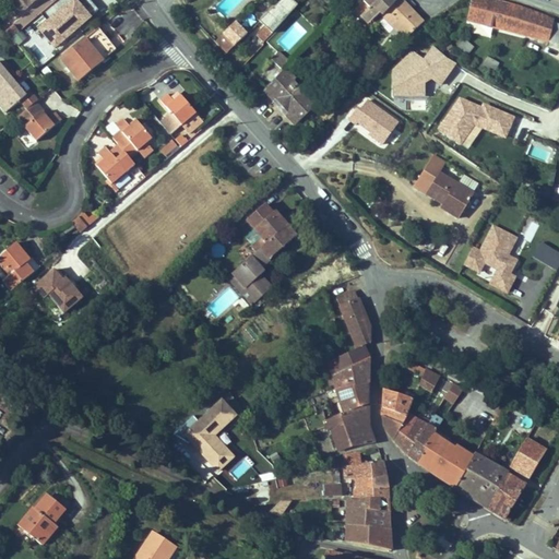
[(74,0),(73,0),(39,28),(55,47),(90,18),(74,0)]
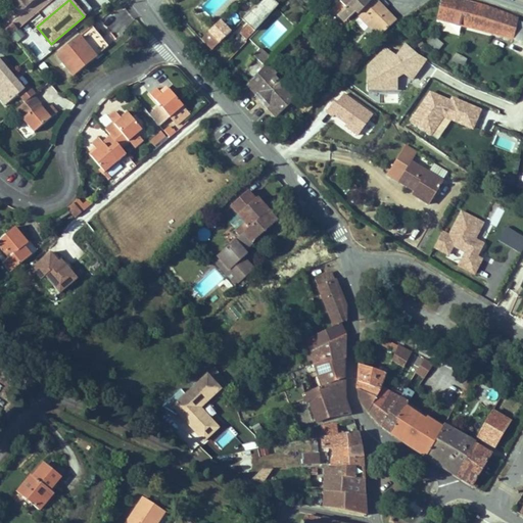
[(74,0),(85,15),(91,11),(83,0),(74,0)]
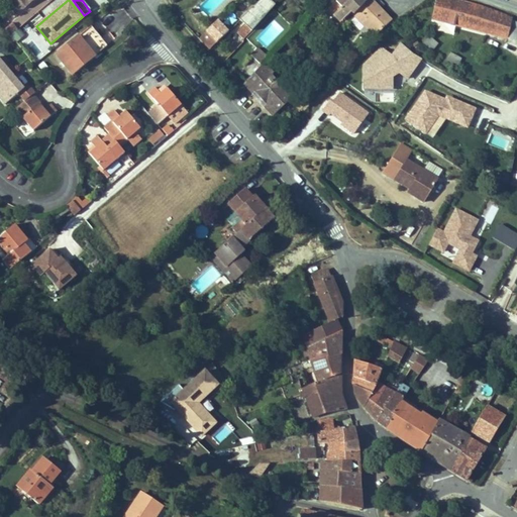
[(261,0),(241,21),(252,32),(277,7),(269,0),(261,0)]
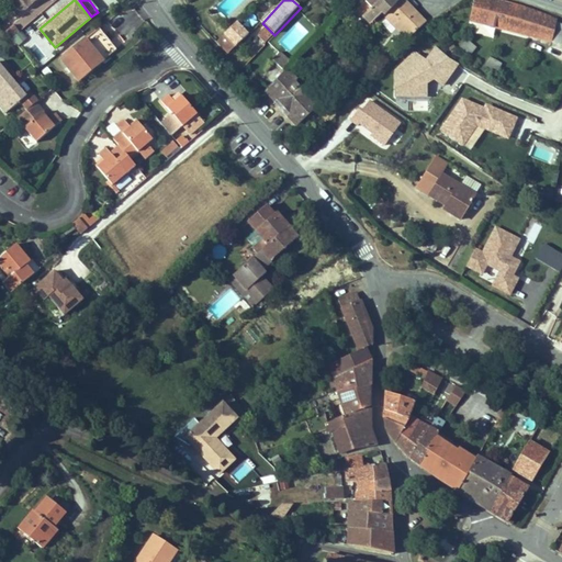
[(401,0),(381,0),(374,8),(363,19),(368,22),(373,23),(381,14),(384,18),(401,0)]
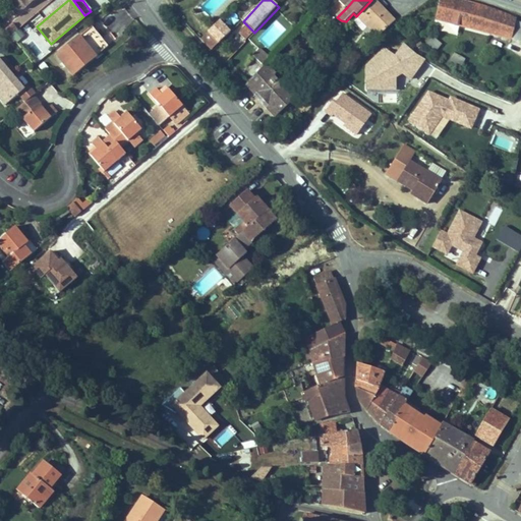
[(394,23),(372,0),(371,0),(356,16),(378,40),(394,23)]
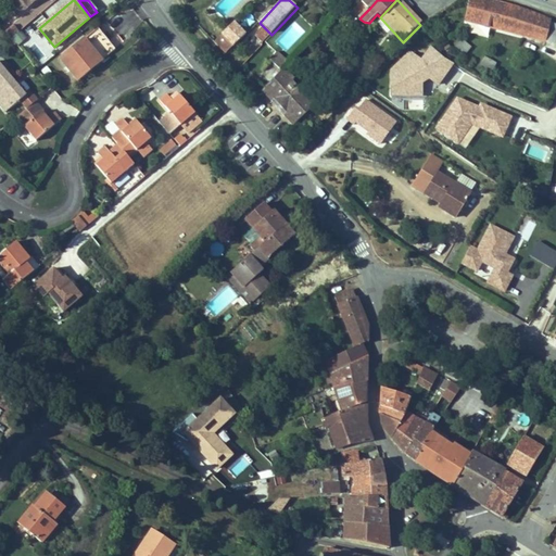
[(515,5),(493,0),(469,0),(464,22),(533,40),(540,14),(515,5)]
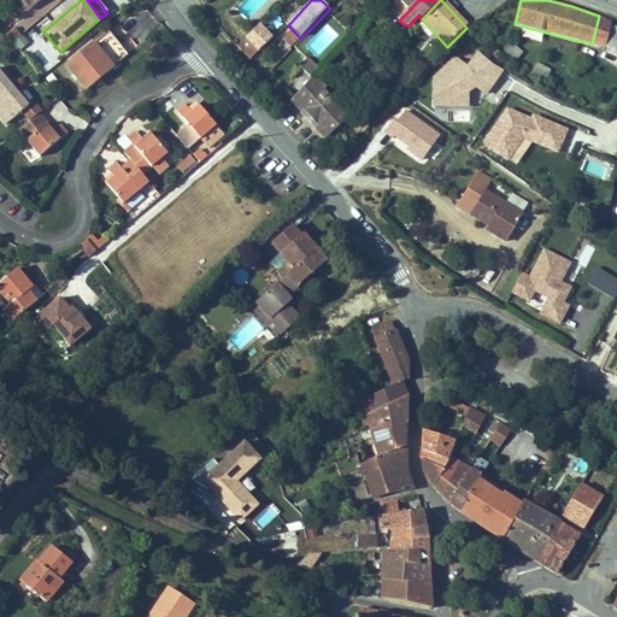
[(599,16),(592,45),(605,48),(605,45),(611,24),(612,22),(599,16)]
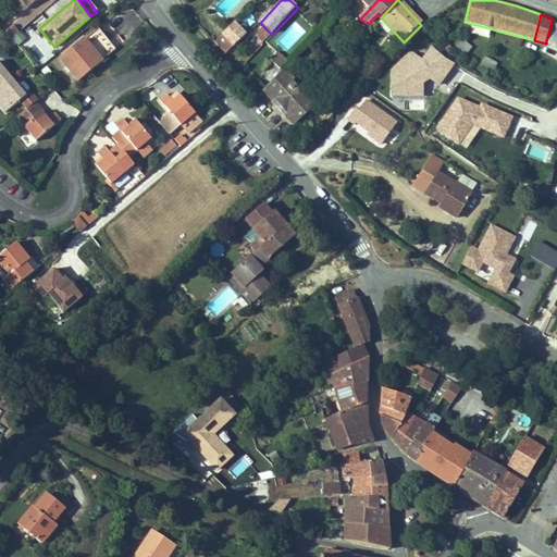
[(226,44),(234,36),(238,40),(251,28),(239,17),(227,29),(220,37),(226,44)]
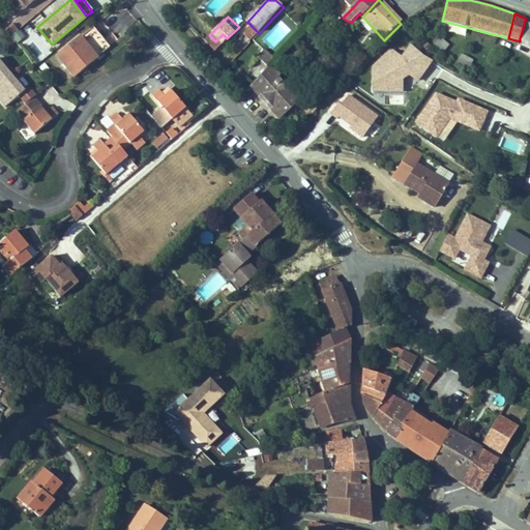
[(529,41),(529,22),(525,21),(520,38),(529,41)]
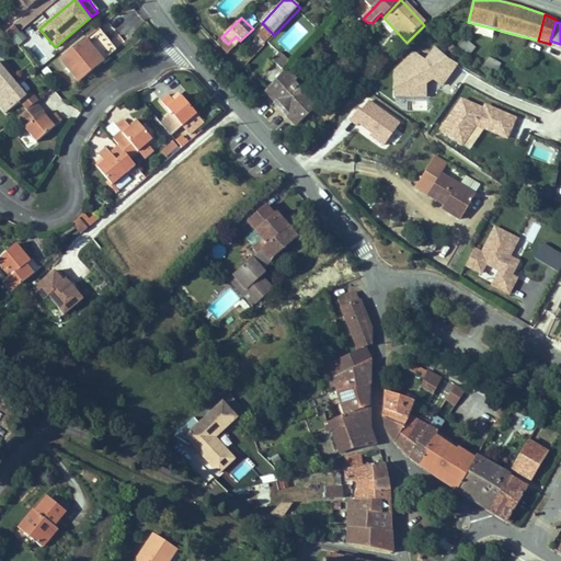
[(264,43),(272,37),(264,26),(255,32),(264,43)]
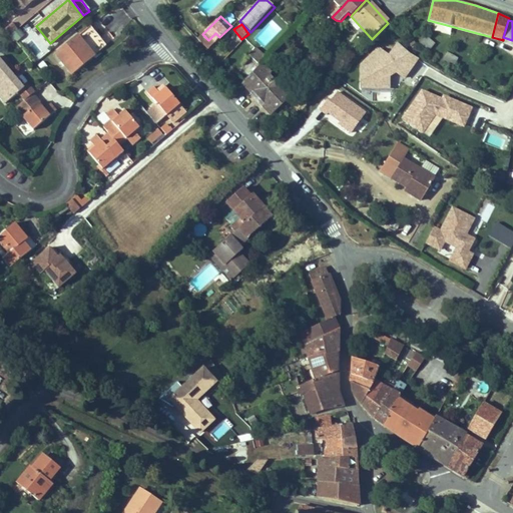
[(55,55),(73,75),(107,46),(89,26),(55,55)]
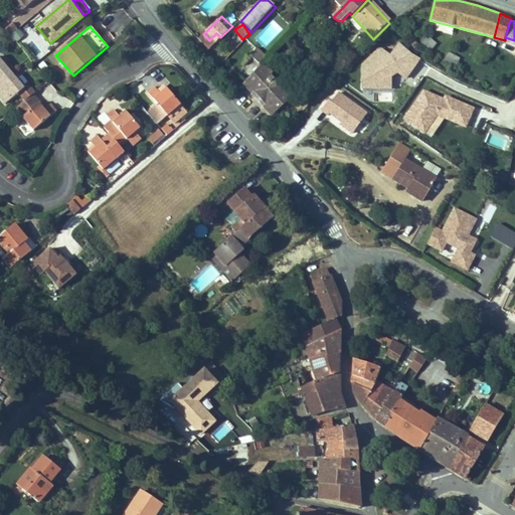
[(16,40),(24,35),(19,28),(12,33),(16,40)]
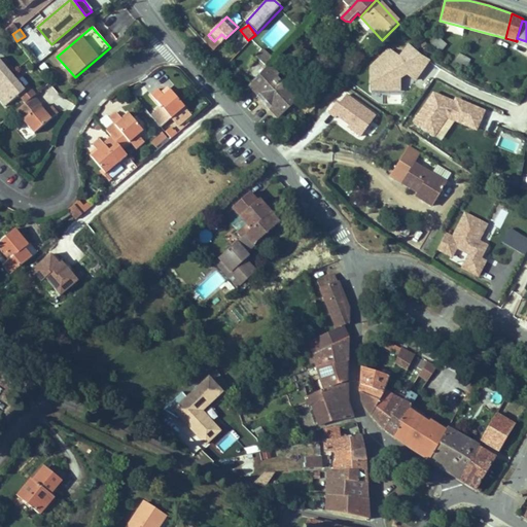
[(218,45),(225,38),(221,34),(214,41),(218,45)]
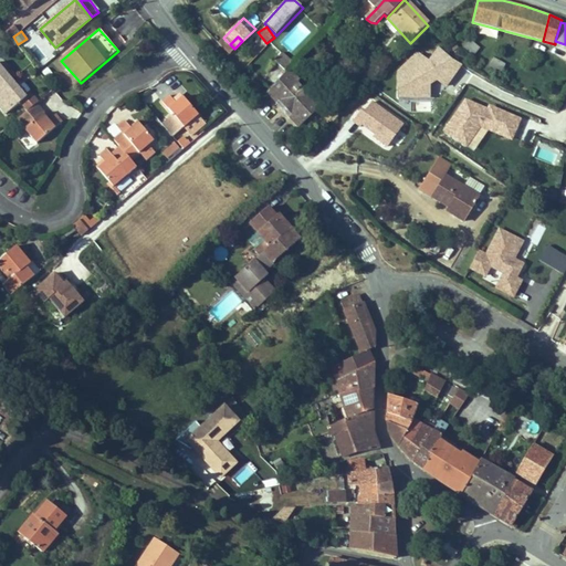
[(359,46),(369,58),(380,49),(369,37),(359,46)]
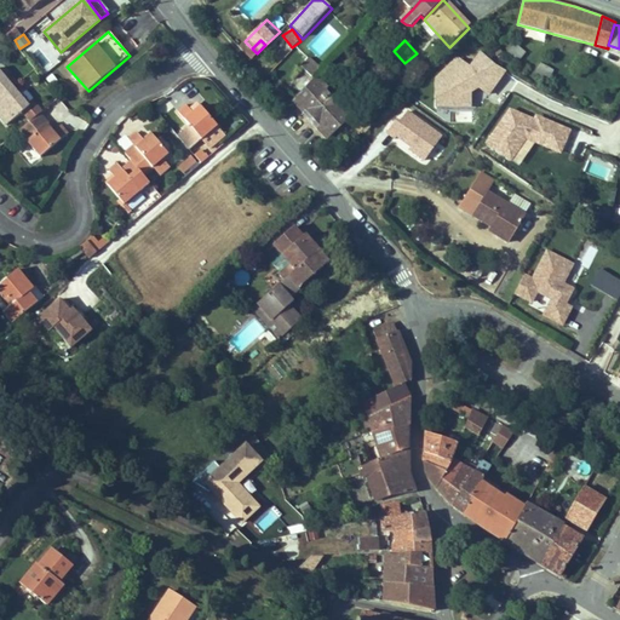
[(509,52),(517,61),(526,52),(516,44),(509,52)]
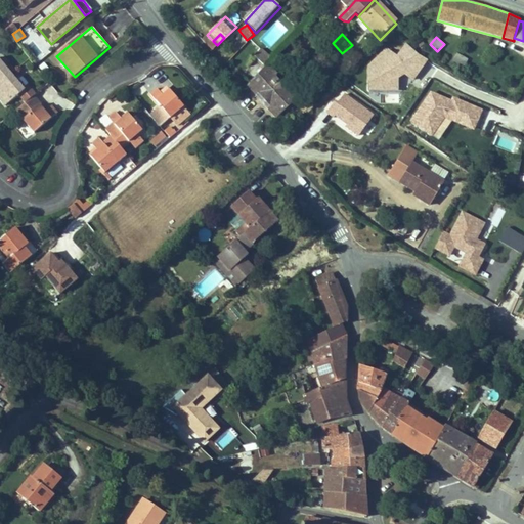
[(267,42),(260,49),(262,51),(269,57),(276,50),(271,45),(267,42)]
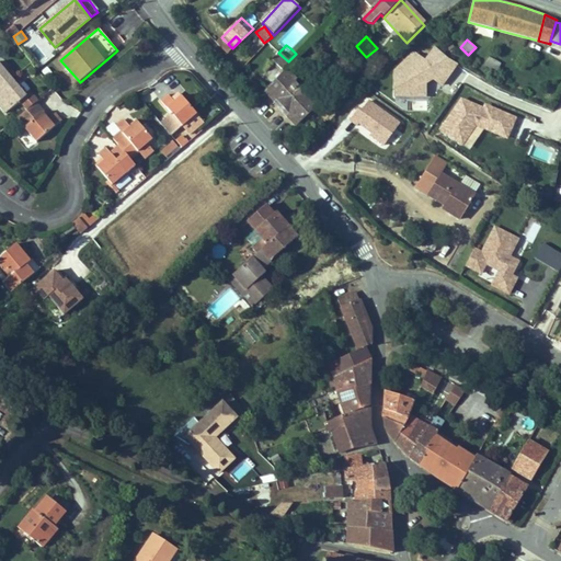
[(425,73),(442,86),(455,63),(448,59),(435,46),(424,61),(413,53),(395,71),(395,82),(408,90),(425,90),(425,73)]
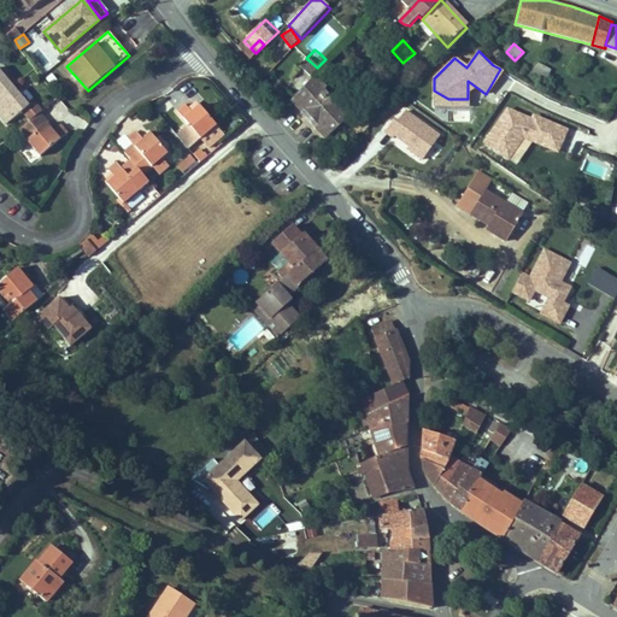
[(0,95),(21,78),(4,59),(0,62),(0,95)]
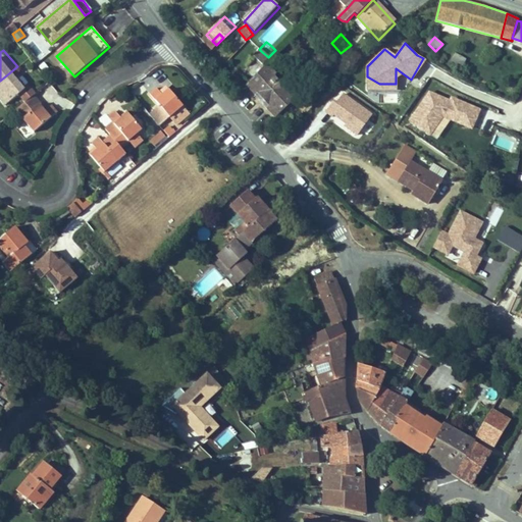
[(455,54),(451,61),(463,66),(466,59),(455,54)]
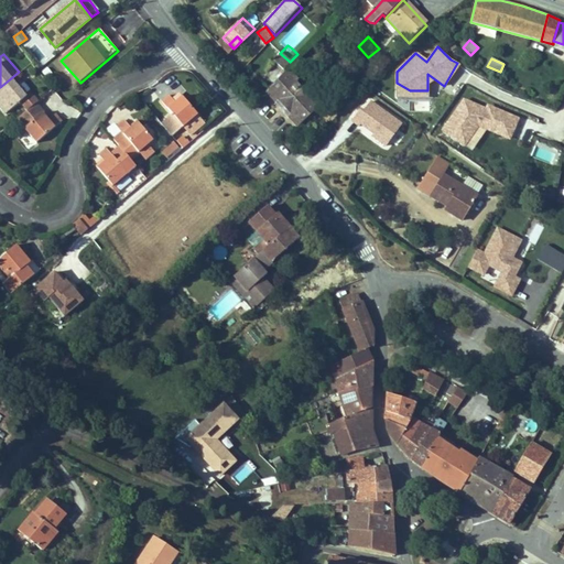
[(274,83),(306,119),(329,97),(322,88),(317,87),(307,76),(307,72),(296,60),(281,75),(274,83)]
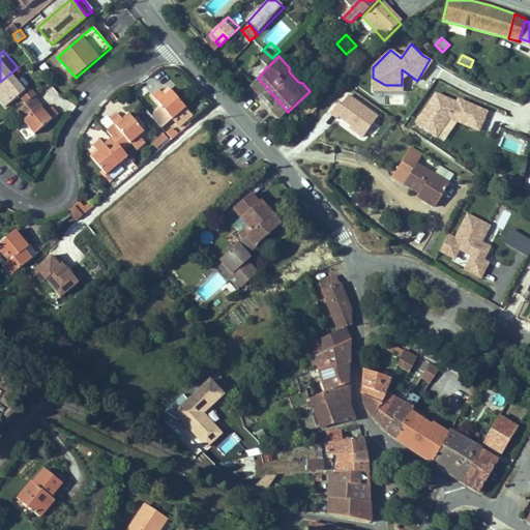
[(31,83),(18,67),(0,82),(0,90),(1,92),(3,90),(12,100),(26,88),(33,95),(42,87),(36,79),(31,83)]
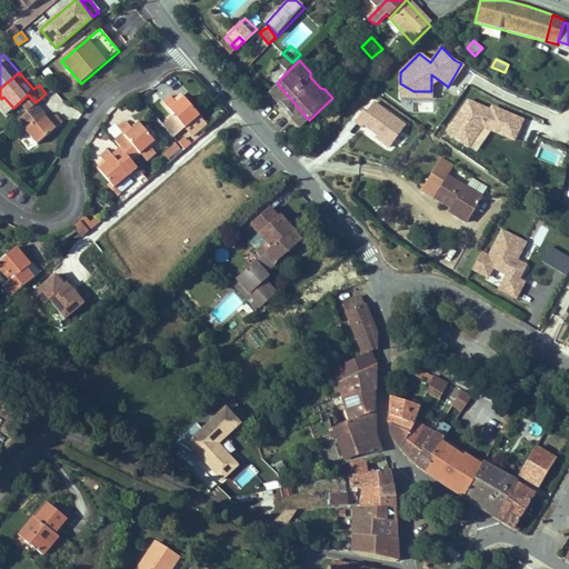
[(182,88),(175,96),(196,121),(211,108),(196,89),(188,95),(182,88)]
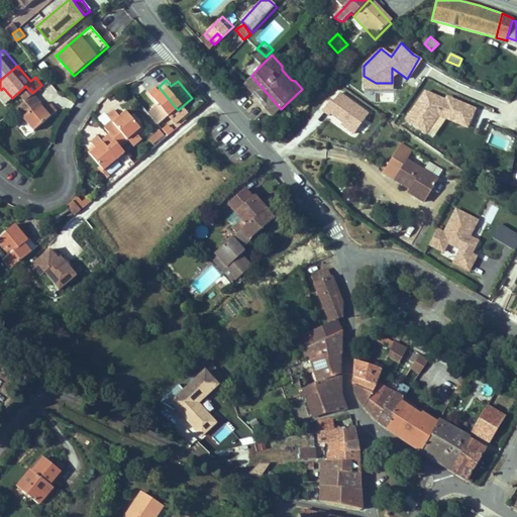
[(467,127),(475,109),(447,97),(443,105),(425,92),(415,106),(435,119),(437,115),(467,127)]
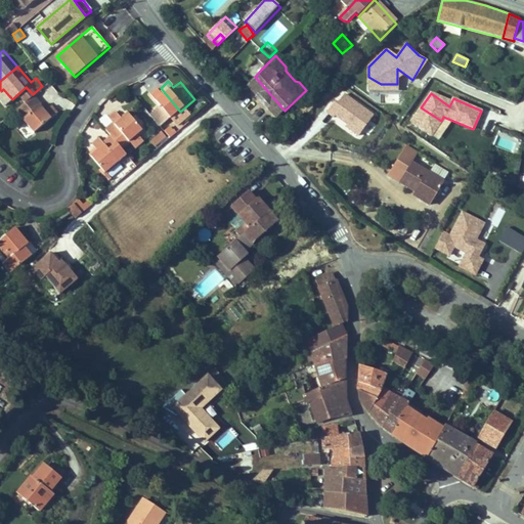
[(358,136),(374,116),(344,94),(337,103),(335,101),(326,113),(334,118),(335,116),(347,124),(350,127),(349,129),(358,136)]
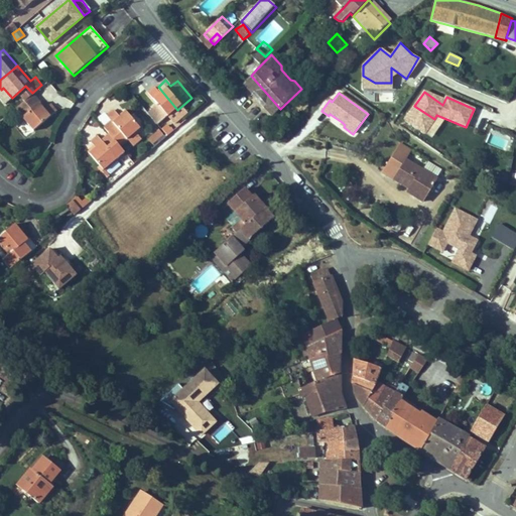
[(41,123),(65,103),(58,97),(52,102),(47,96),(30,110),(41,123)]
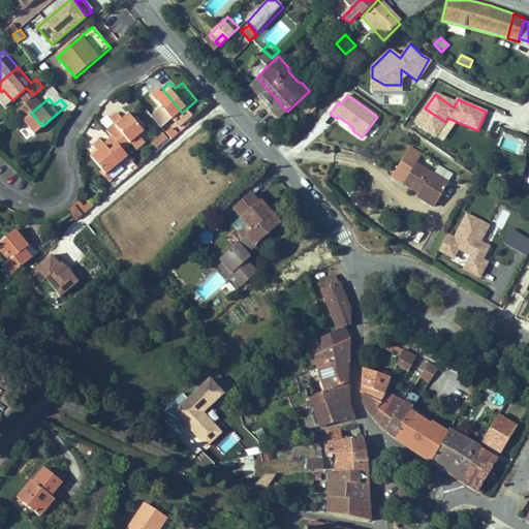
[(153,125),(138,107),(132,113),(127,106),(120,112),(124,117),(116,124),(121,130),(126,136),(134,129),(139,135),(153,125)]
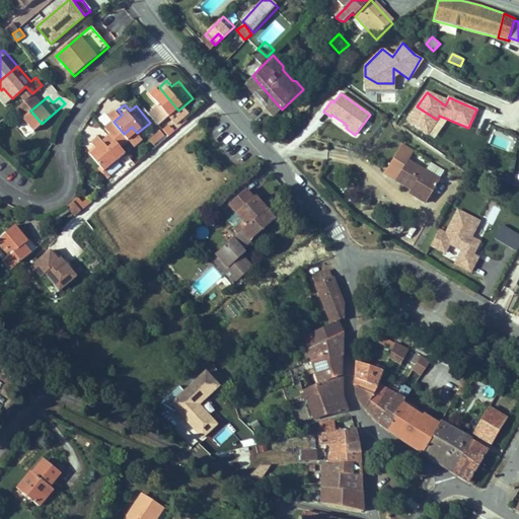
[(209,104),(197,115),(205,125),(217,115),(209,104)]
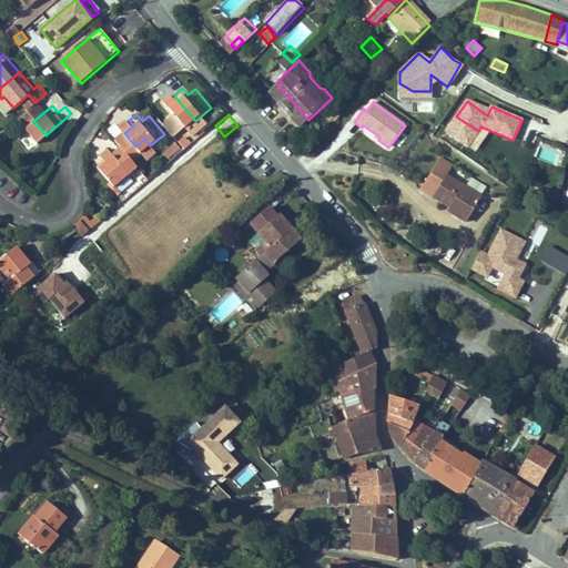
[(456,117),(446,131),(467,146),(478,131),(456,117)]
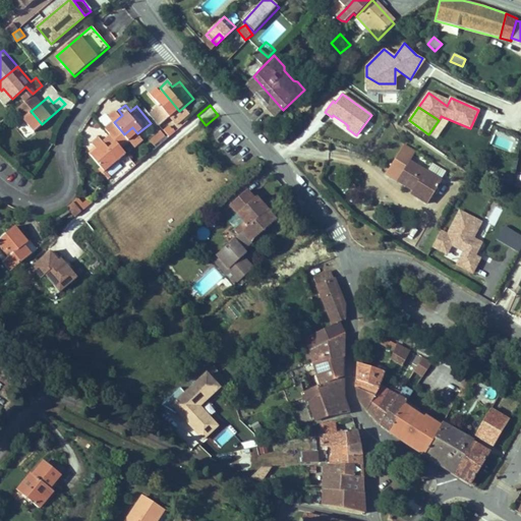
[(204,127),(195,117),(182,129),(190,138),(204,127)]
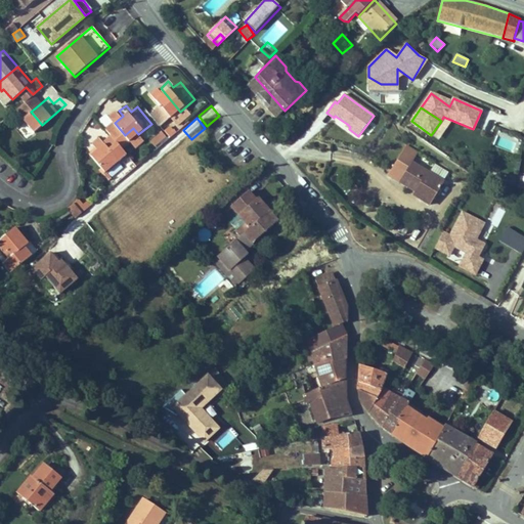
[(169,138),(176,133),(171,126),(163,131),(169,138)]
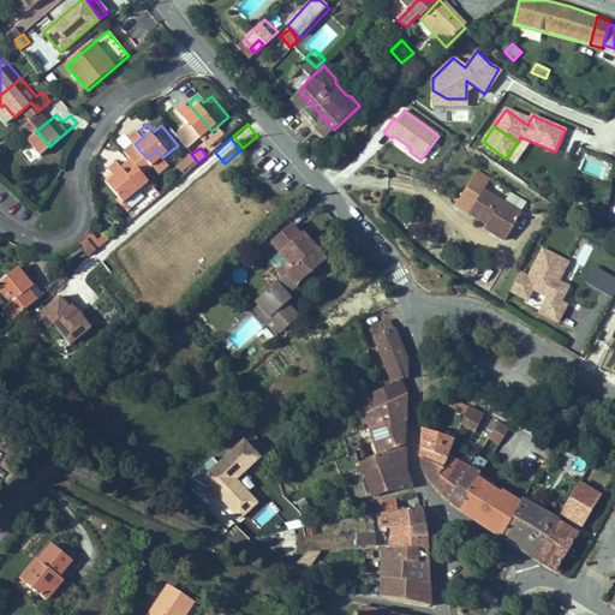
[(135,195),(159,174),(147,159),(141,151),(131,160),(126,154),(119,161),(125,168),(118,174),(135,195)]
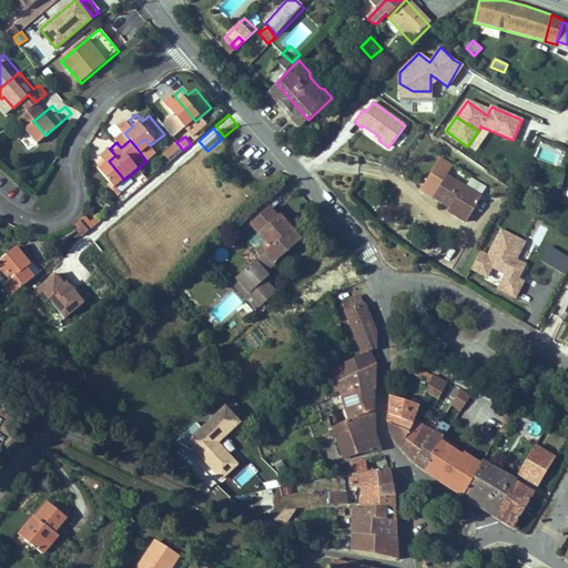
[(176,143),(161,152),(166,162),(182,152),(176,143)]
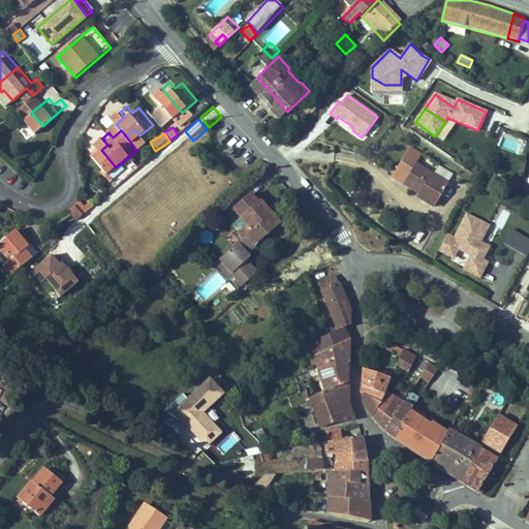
[(454,181),(421,161),(408,181),(424,190),(423,193),(440,204),(454,181)]
